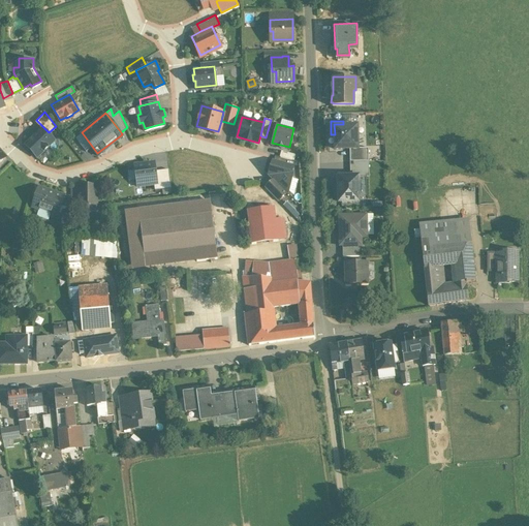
[(358,146),(356,124),(343,124),(334,124),(335,134),(335,147),(349,146),(358,146)]
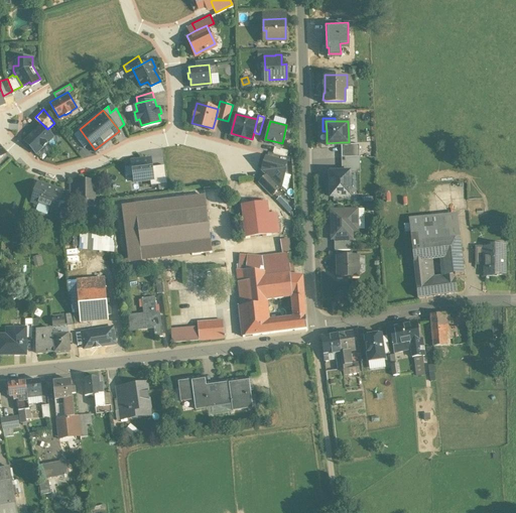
[(47,129),(41,123),(24,139),(36,151),(52,135),(47,129)]
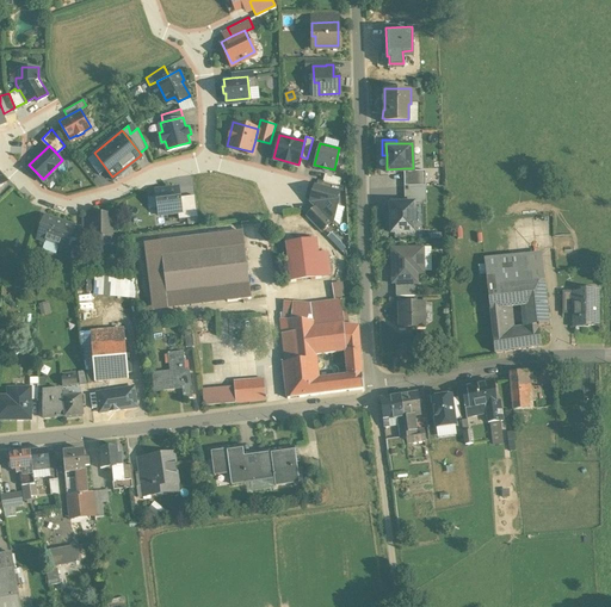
[(403,184),(425,183),(425,168),(413,168),(403,168),(403,184)]
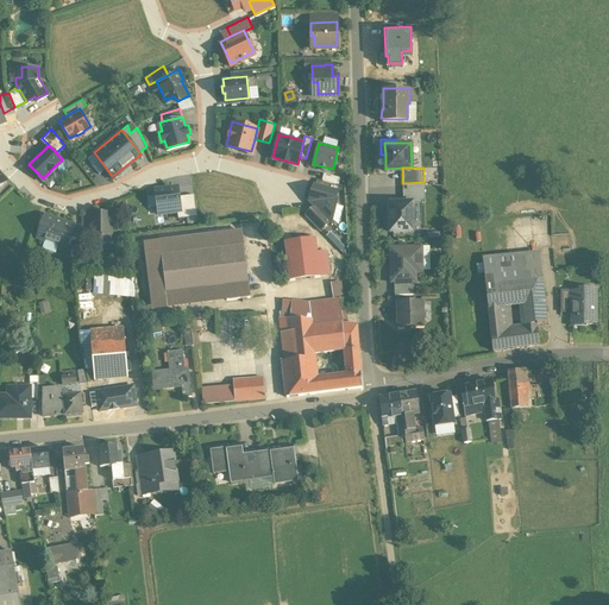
[(324,171),(322,178),(338,182),(339,176),(324,171)]
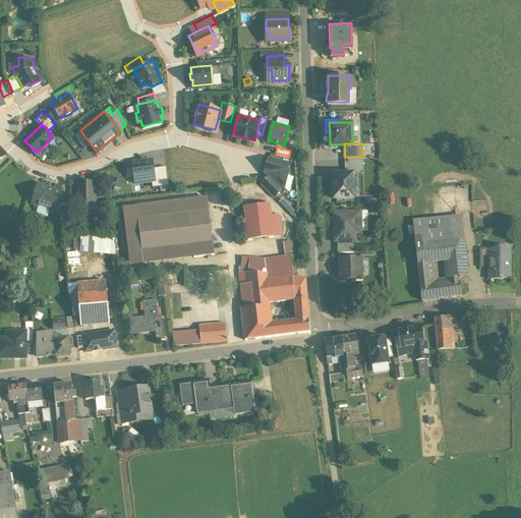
[(362,156),(344,157),(345,171),(352,171),(362,171),(362,156)]
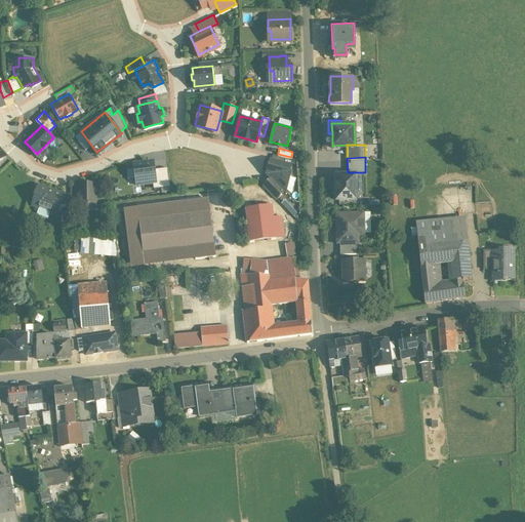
[(290,164),(271,158),(267,172),(272,176),(284,190),(286,188),(290,172),(288,172),(290,164)]
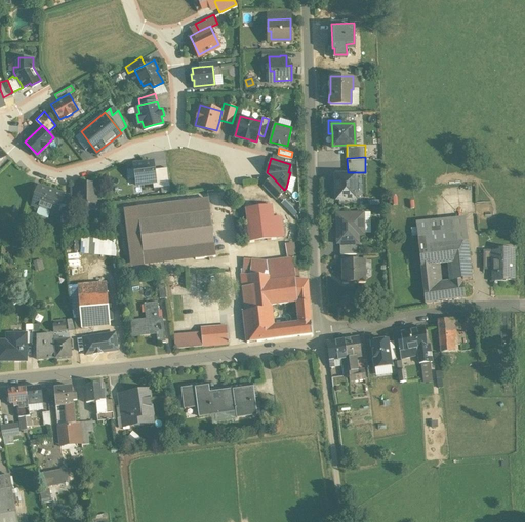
[(135,178),(135,182),(138,184),(142,183),(143,182),(153,179),(156,179),(154,167),(153,160),(134,162),(136,176),(135,178)]
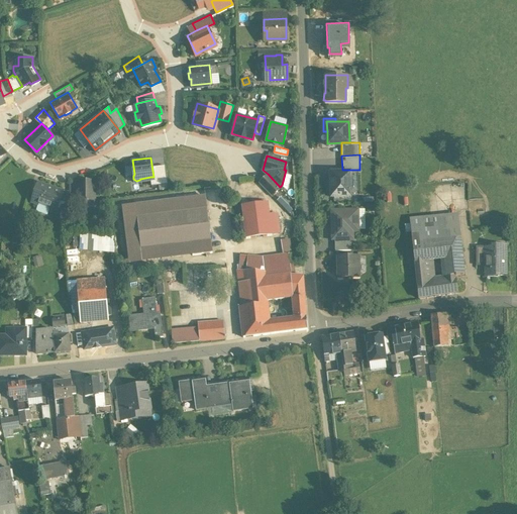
[(151,184),(168,182),(165,164),(151,165),(153,177),(150,177),(151,184)]
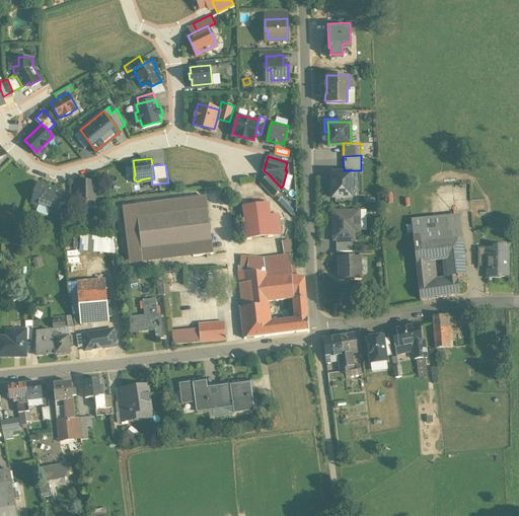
[(351,194),(351,170),(331,171),(332,195),(351,194)]
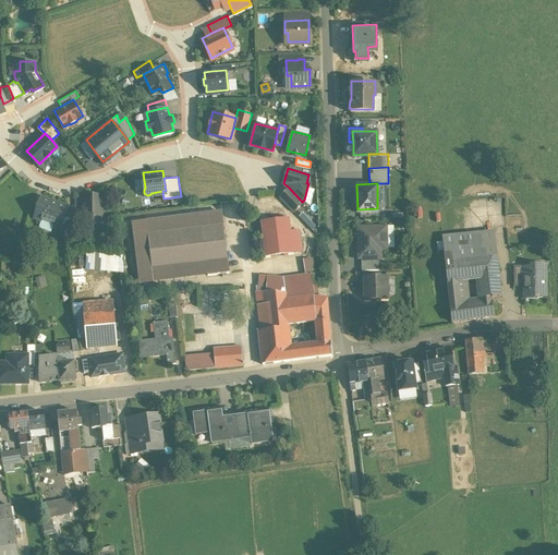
[(302,202),(289,188),(280,196),(293,210),(302,202)]
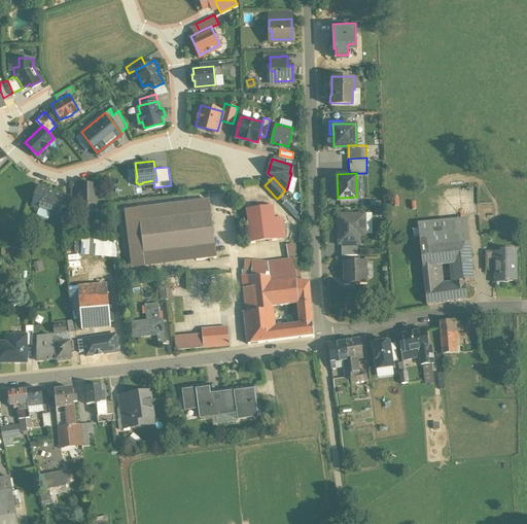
[(96,183),(78,183),(78,185),(78,197),(78,201),(78,207),(86,207),(86,202),(96,202),(96,183)]
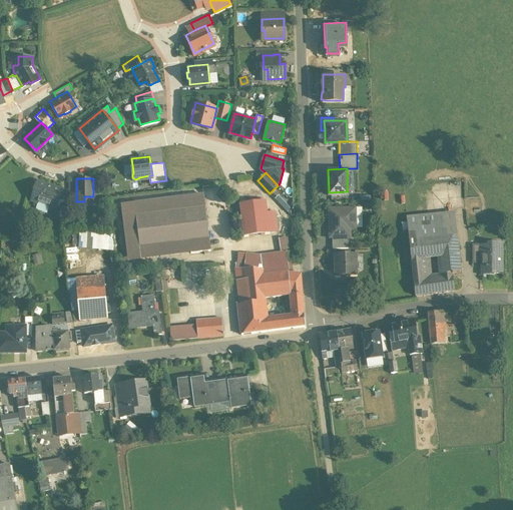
[(61,187),(38,179),(31,198),(55,206),(56,204),(61,187)]
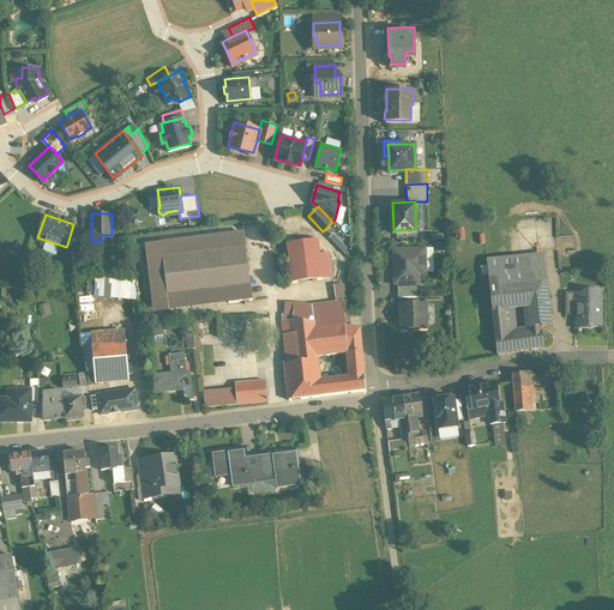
[(80,224),(73,224),(67,245),(70,245),(71,240),(80,243),(80,224)]
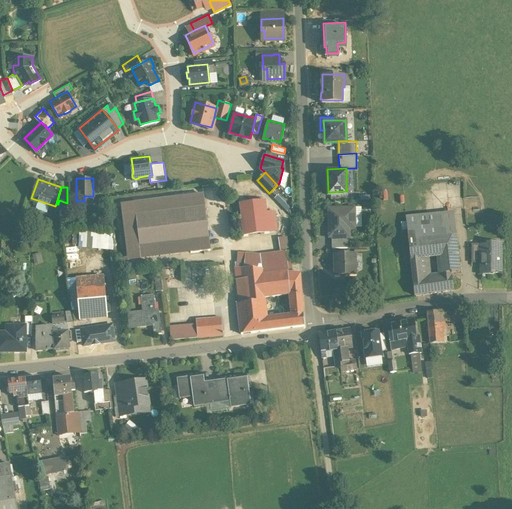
[(203,193),(173,196),(175,209),(205,205),(203,193)]
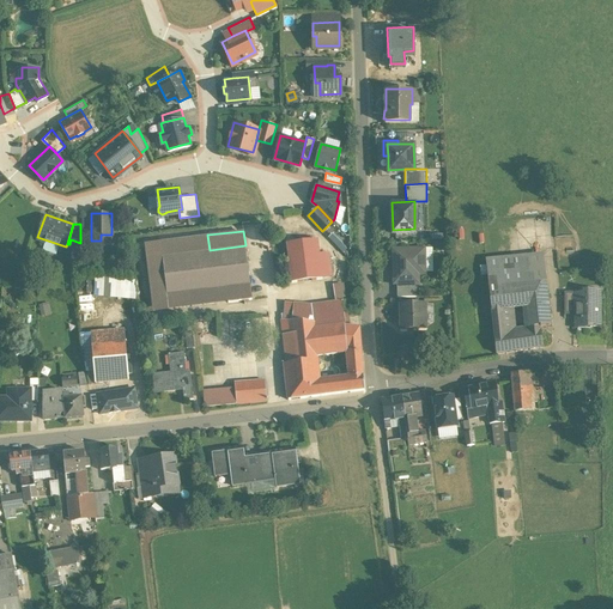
[(210,250),(207,235),(145,243),(153,308),(228,299),(225,284),(167,291),(162,256),(210,250)]
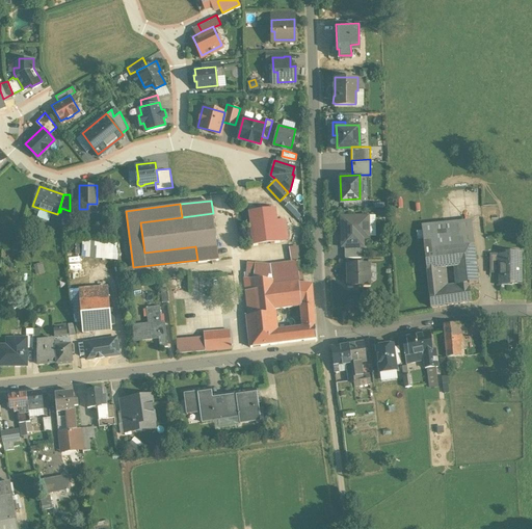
[(275,205),(247,209),(251,241),(280,238),(275,205)]
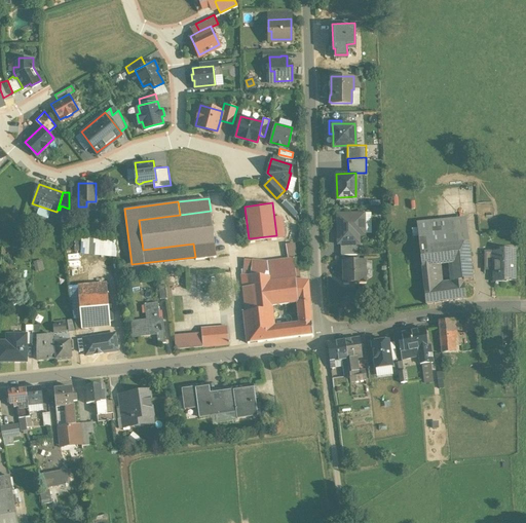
[(69,209),(61,206),(60,210),(59,211),(69,214),(69,209)]
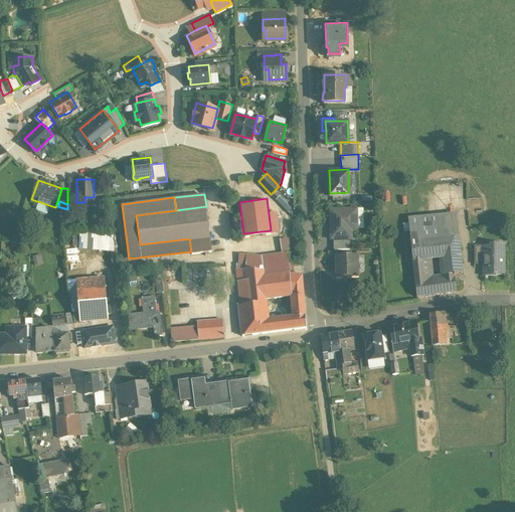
[(176,210),(136,215),(140,244),(189,238),(209,236),(206,206),(176,210)]
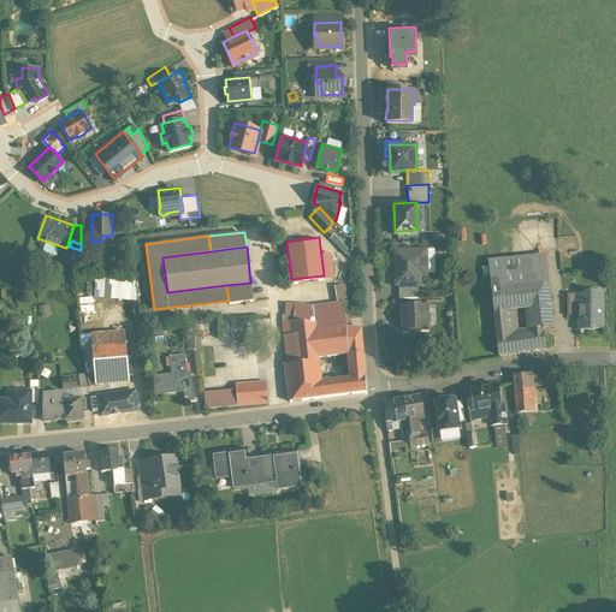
[(427,247),(395,248),(396,283),(400,283),(420,281),(421,281),(421,273),(428,273),(427,247)]
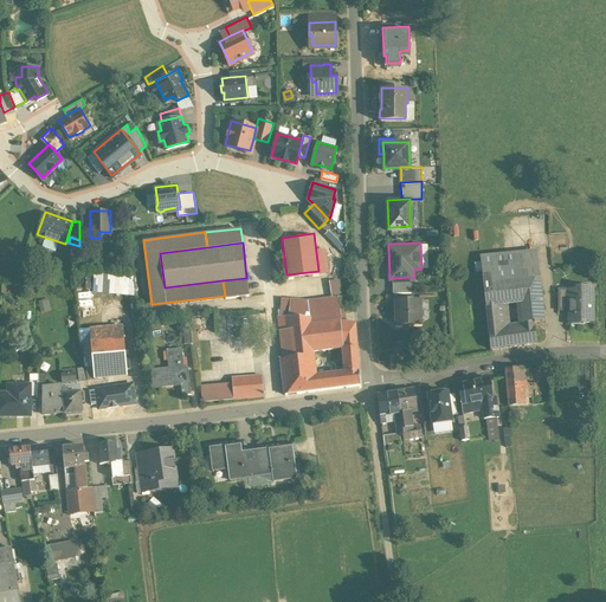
[(535,250),(513,252),(517,301),(517,302),(520,322),(534,321),(542,319),(541,302),(542,301),(542,298),(540,298),(535,250)]
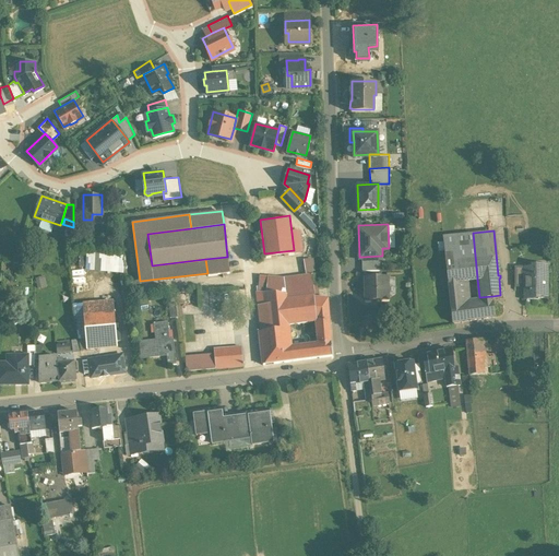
[(473,233),(442,236),(451,320),(461,319),(460,304),(456,281),(465,280),(477,278),(473,233)]
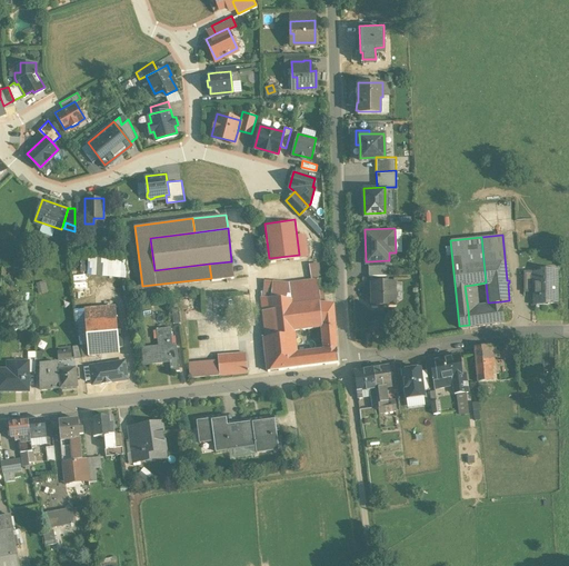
[(121,258),(87,255),(86,269),(123,271),(121,258)]
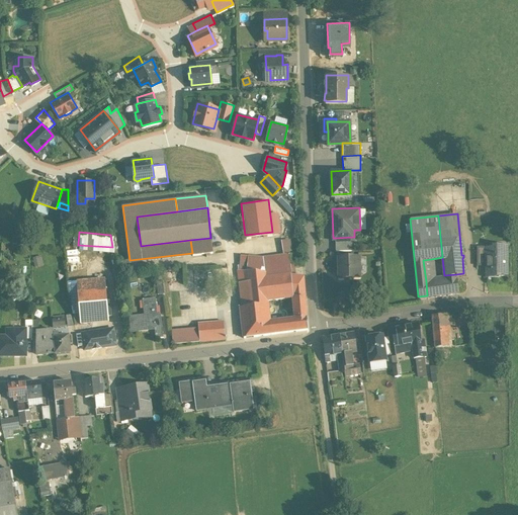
[(353,237),(336,238),(336,249),(353,248),(353,237)]
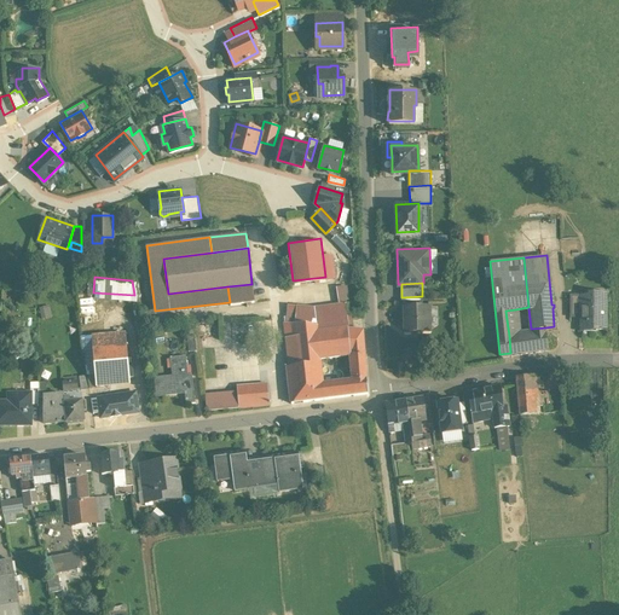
[(252,284),(227,286),(230,302),(254,299),(252,284)]
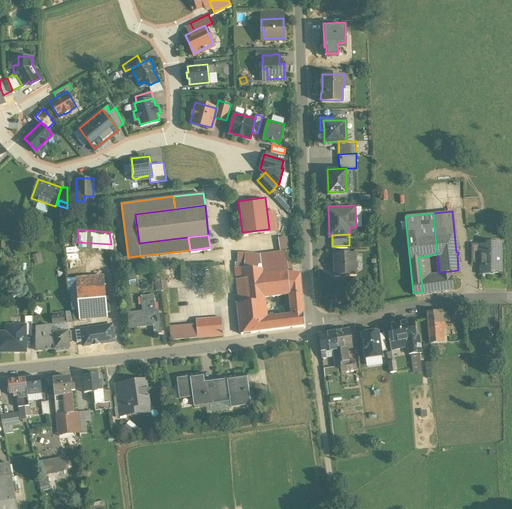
[(500,242),(479,242),(479,270),(500,270),(500,242)]
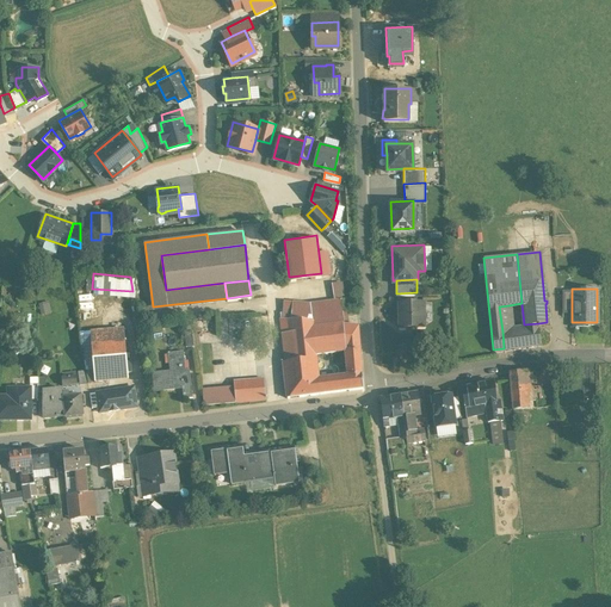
[(313,303),(291,301),(292,329),(296,358),(283,359),(288,395),(301,394),(298,376),(319,373),(316,351),(345,347),(345,350),(360,348),(358,323),(343,322),(340,297),(313,303)]
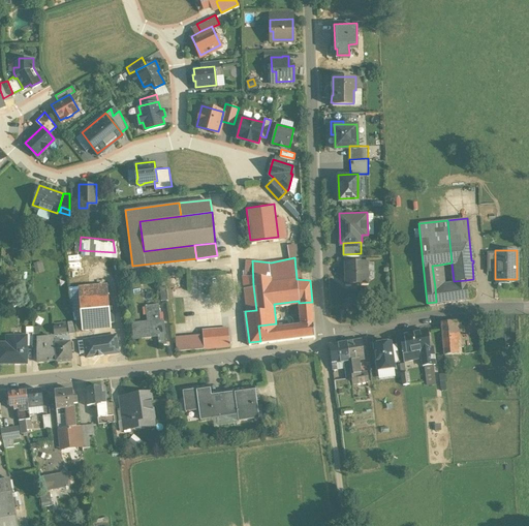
[(252,260),(243,259),(244,287),(253,285),(252,260)]
